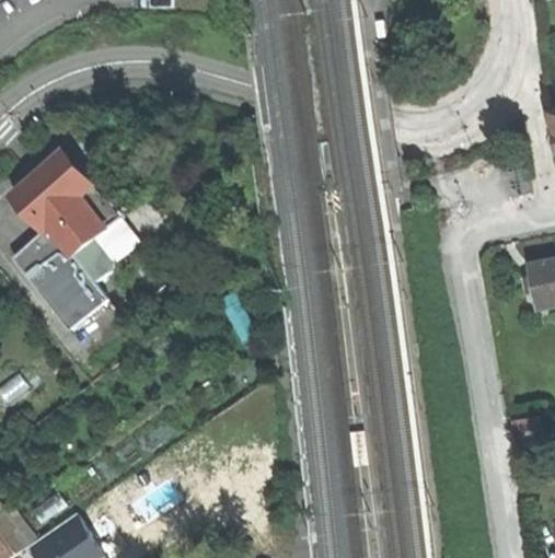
[(382,34),(379,14),(369,15),(372,35),(382,34)]
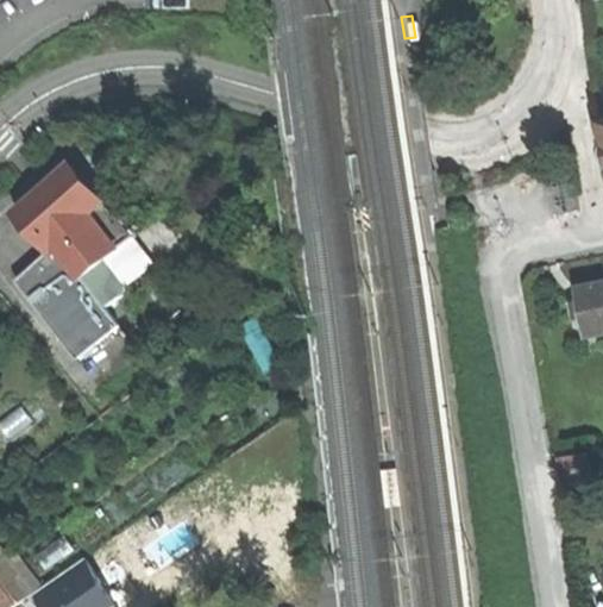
[(41,187),(13,210),(46,249),(50,254),(56,249),(79,276),(99,260),(130,235),(69,163),(41,187)]
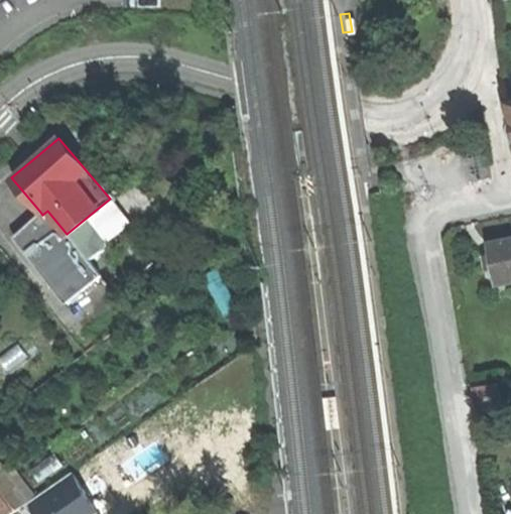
[(131,224),(110,199),(84,220),(106,245),(131,224)]
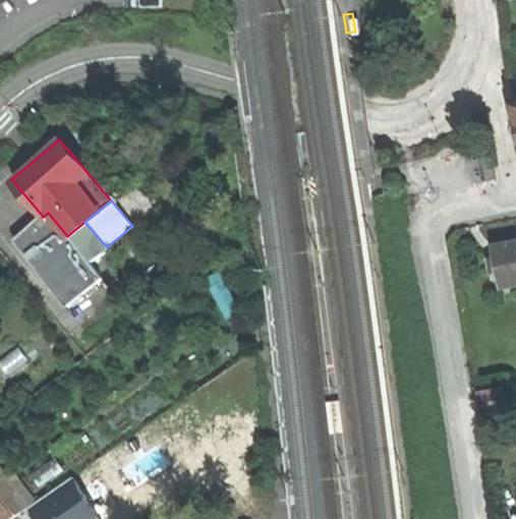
[(101,275),(90,261),(67,236),(48,213),(43,217),(40,213),(10,239),(63,305),(101,275)]
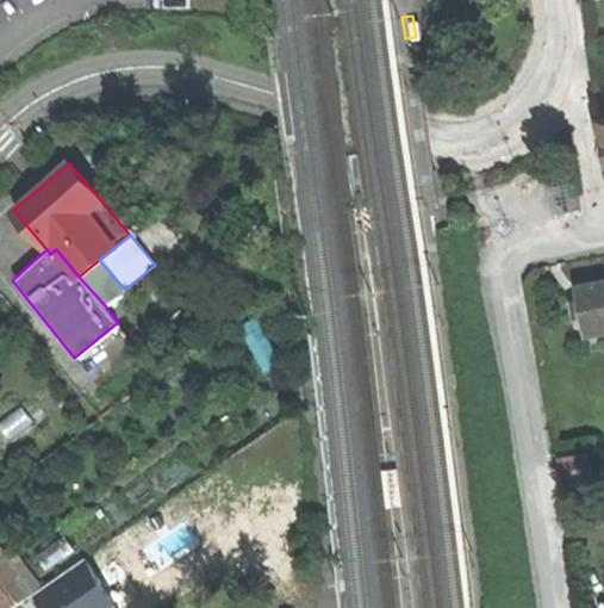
[(125,290),(99,260),(79,277),(105,305),(125,290)]
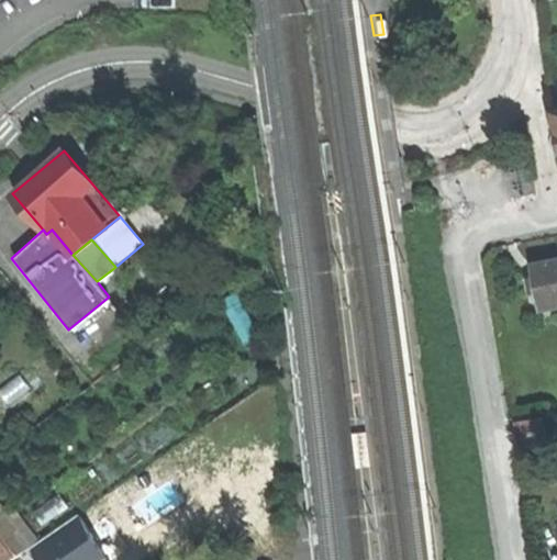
[(556,260),(528,266),(537,308),(556,303),(556,260)]
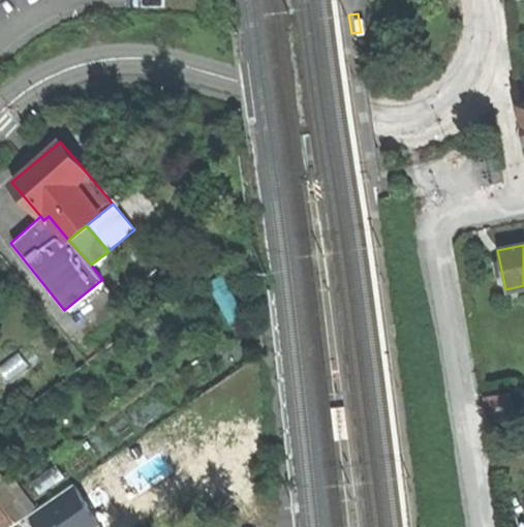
[(485,398),(488,417),(512,414),(509,394),(485,398)]
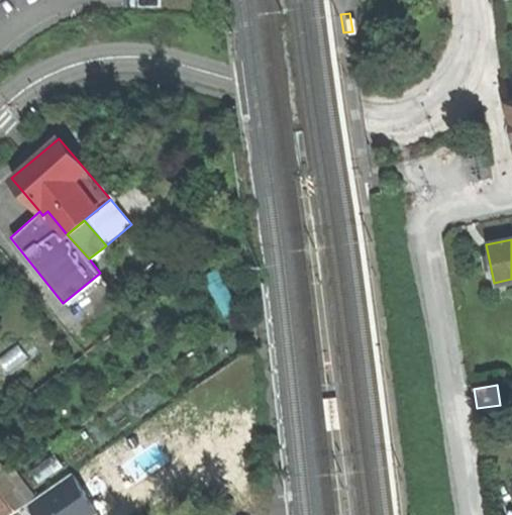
[(96,514),(67,474),(23,504),(30,514),(96,514)]
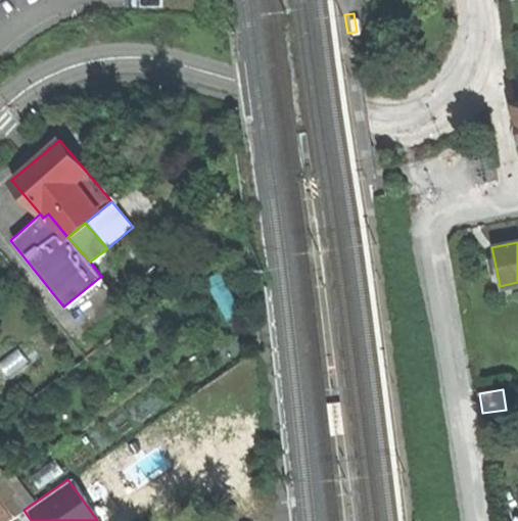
[(0,520),(10,515),(0,501),(0,520)]
